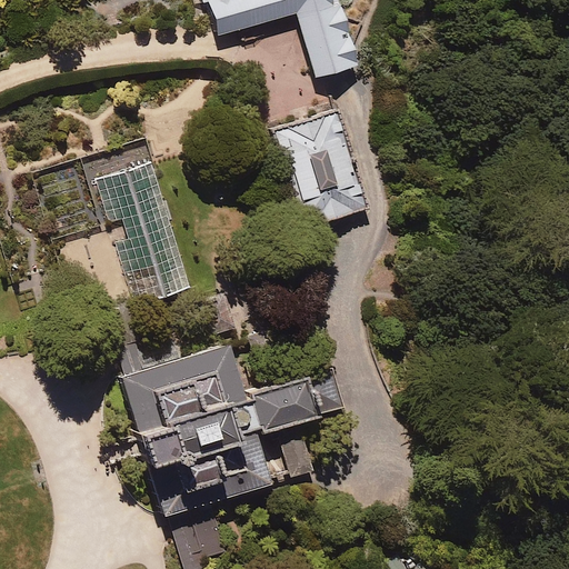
[(341,0),(197,0),(198,3),(207,1),(219,36),(295,11),(317,78),(357,65),(339,8),(343,6),(341,0)]
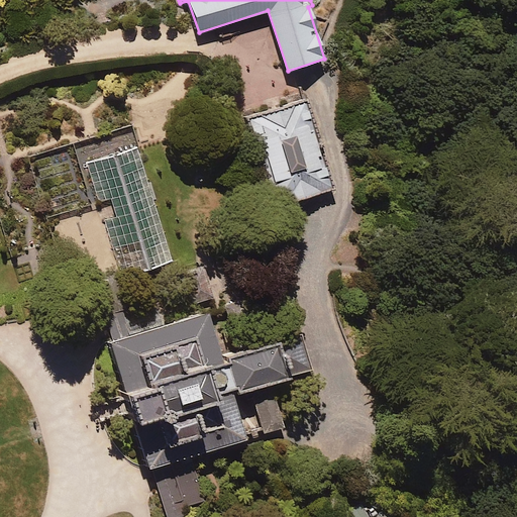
[(307,98),(248,117),(277,207),(335,189),(307,98)]
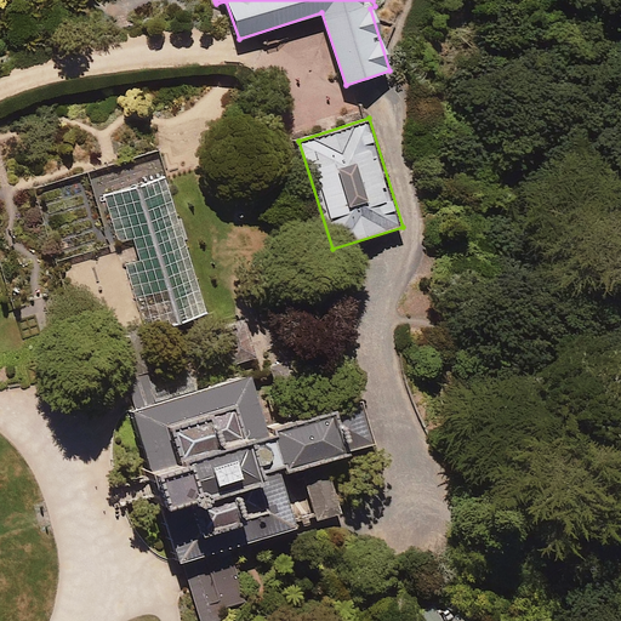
[(209,313),(164,172),(103,192),(120,245),(134,240),(141,261),(126,266),(148,332),(209,313)]
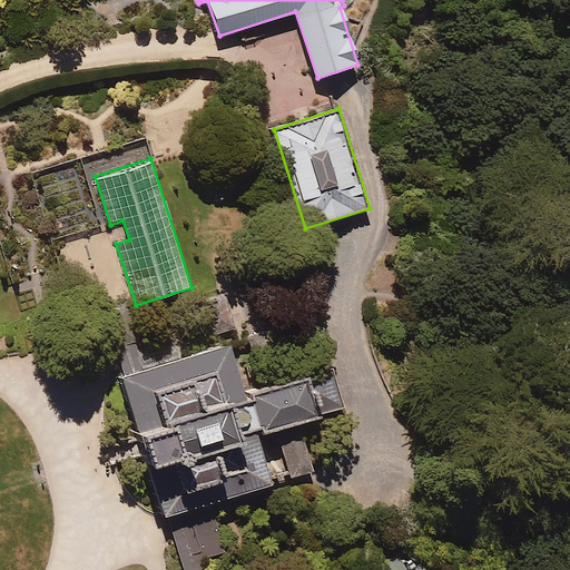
[(116,359),(119,369),(141,362),(138,352),(124,303),(101,310),(116,359)]
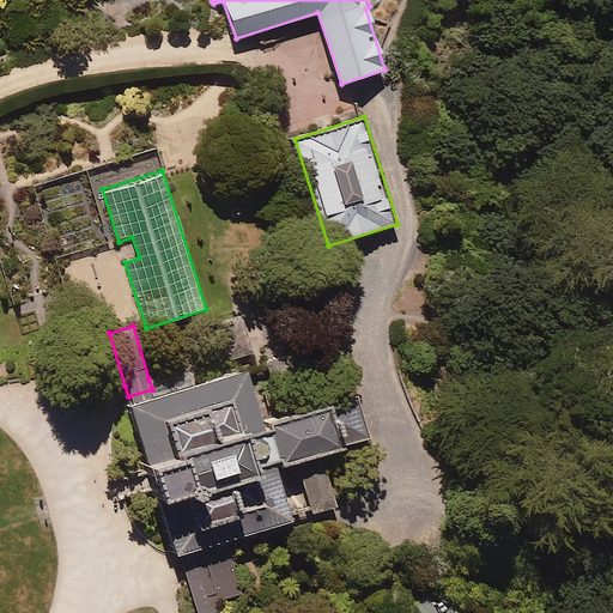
[(146,498),(159,547),(170,544),(192,612),(242,612),(217,529),(223,528),(225,536),(283,520),(266,467),(290,459),(308,515),(331,508),(314,451),(362,437),(354,414),(347,390),(252,419),(237,370),(235,371),(232,364),(152,389),(128,396),(114,400),(129,451),(114,455),(119,472),(125,490),(137,486),(141,499),(145,498),(146,498)]
